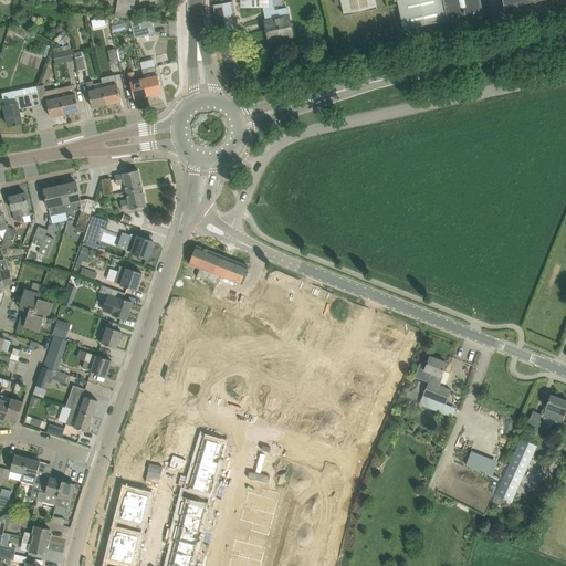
[(135,0),(117,0),(115,16),(133,18),(133,16),(135,0)]
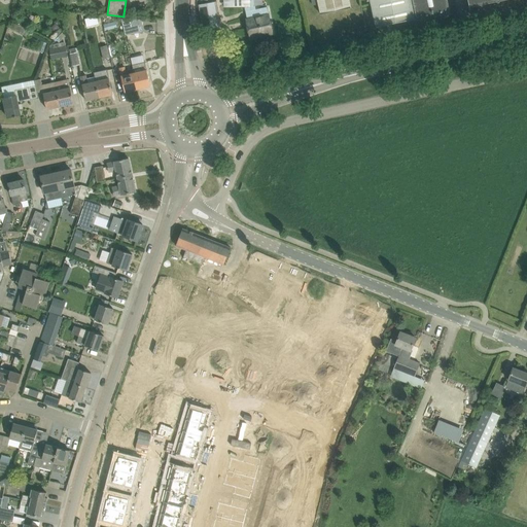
[(349,0),(317,0),(321,14),(351,7),(349,0)]
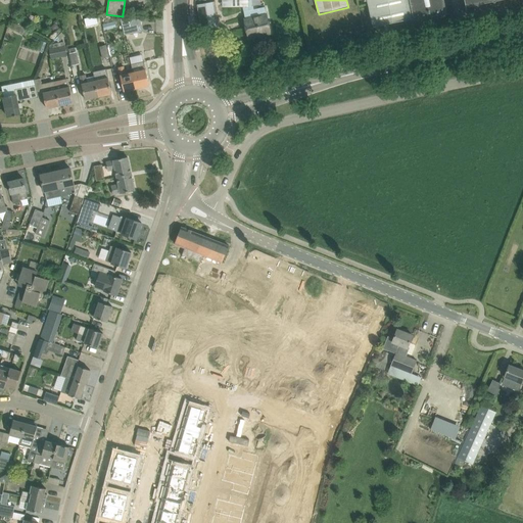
[(367,0),(374,27),(414,18),(414,19),(447,12),(444,0),(367,0)]
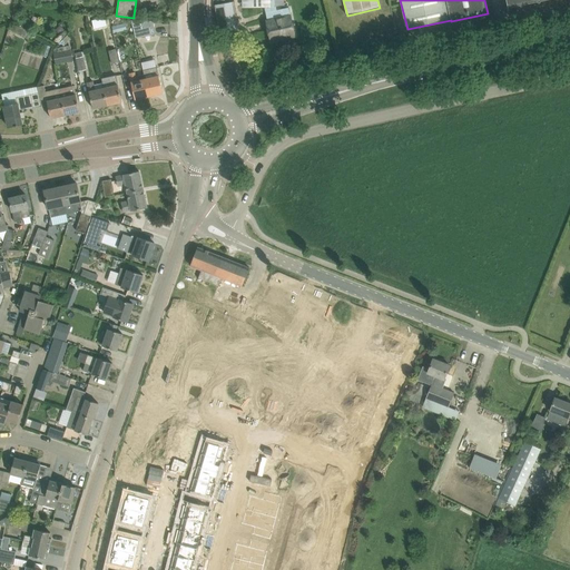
[(228,23),(229,29),(238,27),(233,1),(215,5),(219,26),(228,23)]
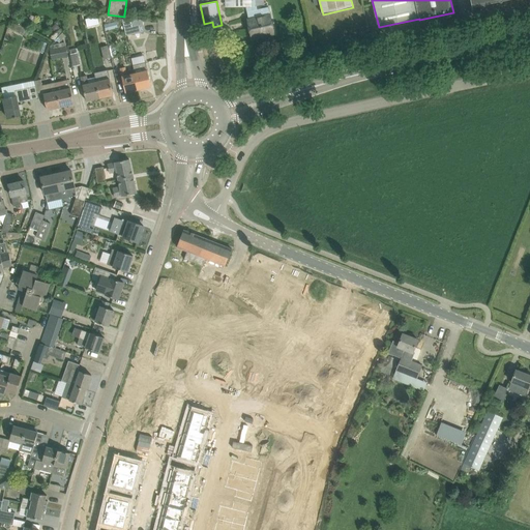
[(274,32),(270,16),(248,20),(253,37),(274,32)]
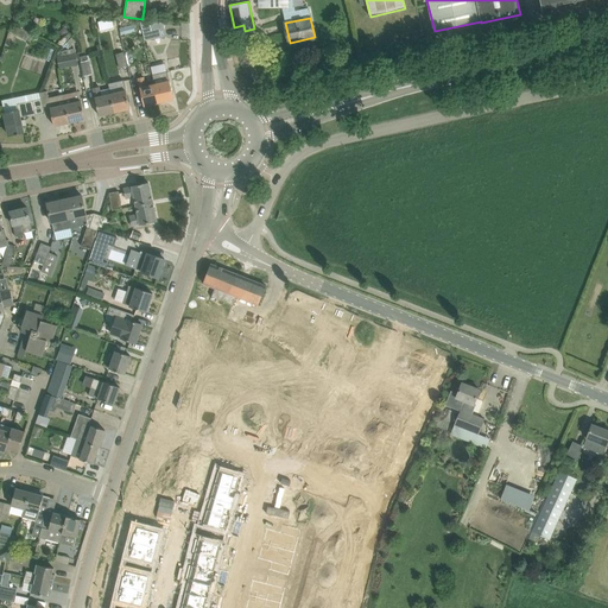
[(31,42),(35,36),(16,25),(12,24),(8,31),(31,42)]
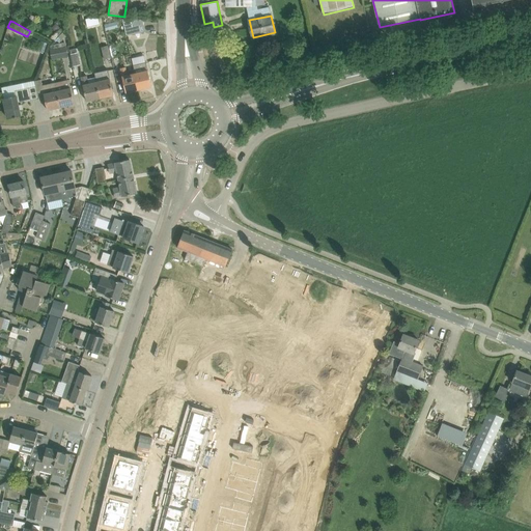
[(14,22),(30,31),(32,27),(21,21),(20,24),(14,21),(14,22)]
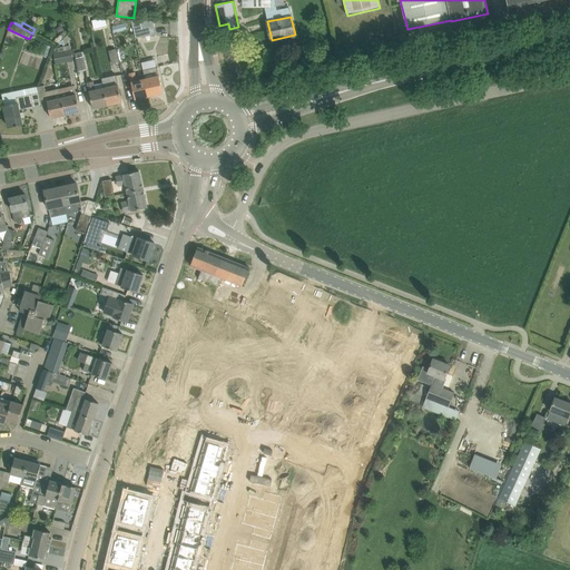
[(126,22),(117,25),(112,26),(115,32),(127,30),(126,22)]
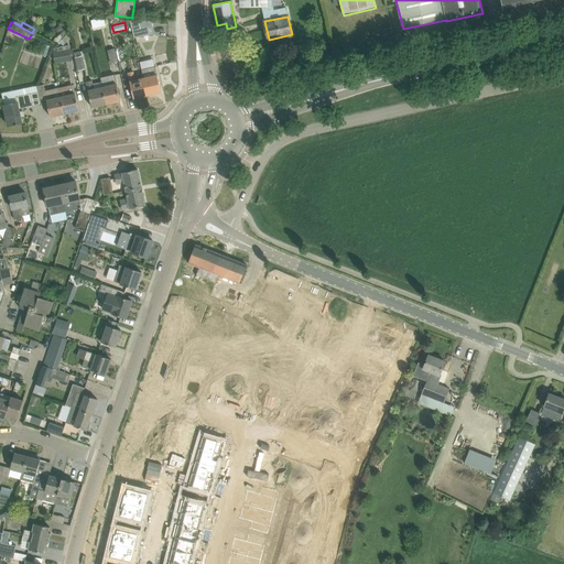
[(152,28),(136,30),(137,38),(154,34),(152,28)]
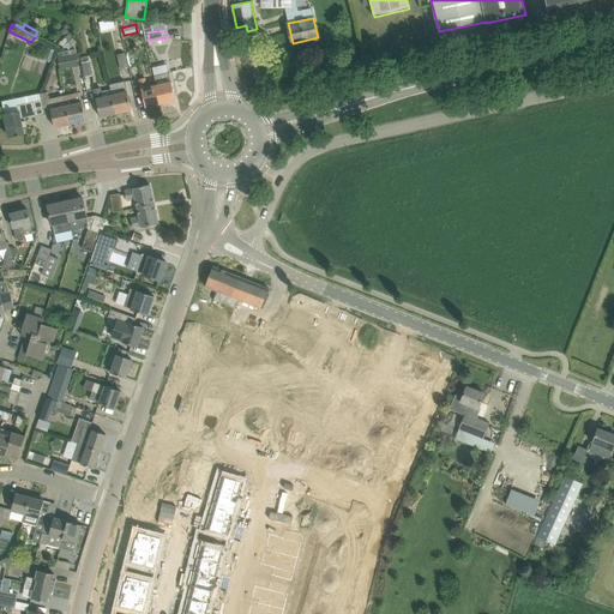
[(71,48),(77,42),(72,37),(67,43),(71,48)]
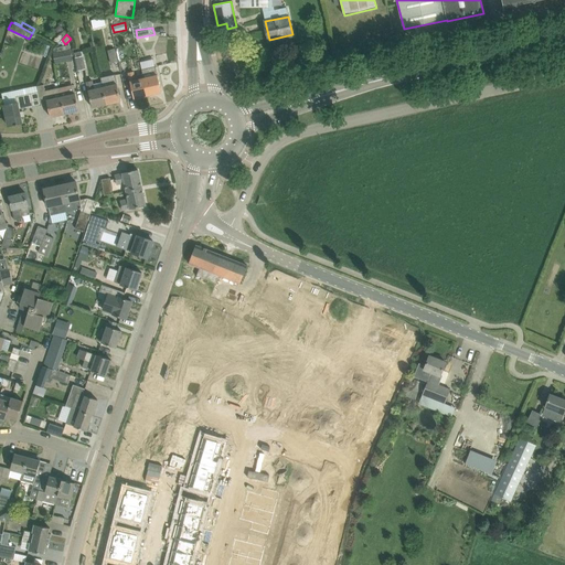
[(55,63),(73,60),(71,45),(53,49),(55,63)]
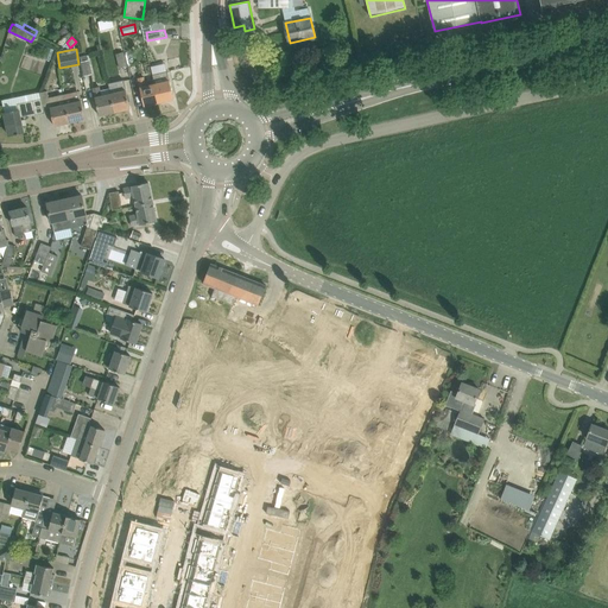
[(84,76),(93,74),(89,59),(88,55),(84,56),(83,51),(78,52),(80,57),(81,57),(84,76)]
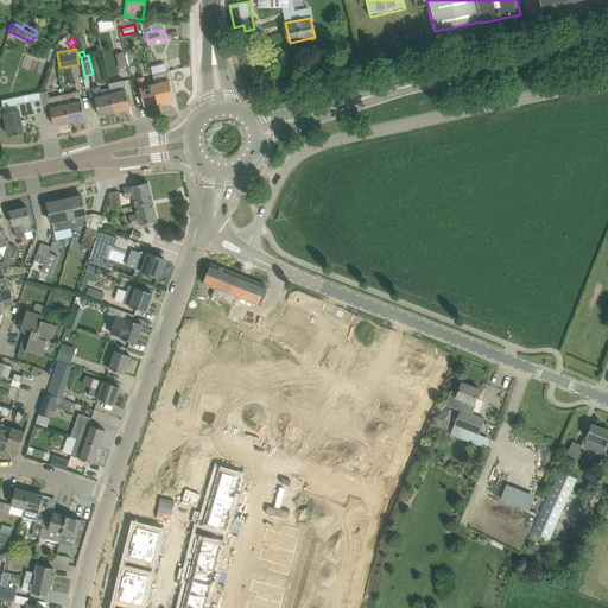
[(116,54),(119,68),(127,65),(125,52),(116,54)]
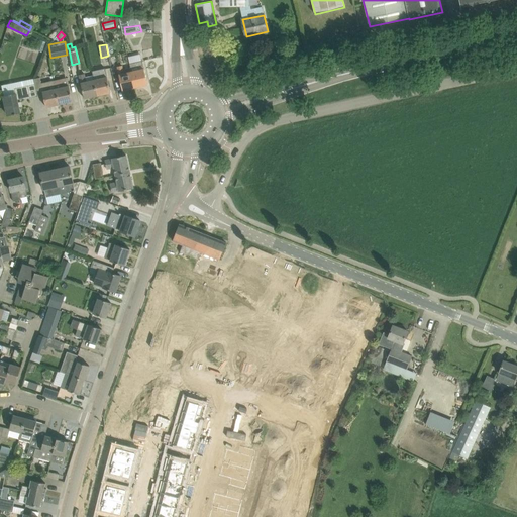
[(131,71),(135,87),(147,84),(142,61),(141,61),(139,54),(128,57),(131,71)]
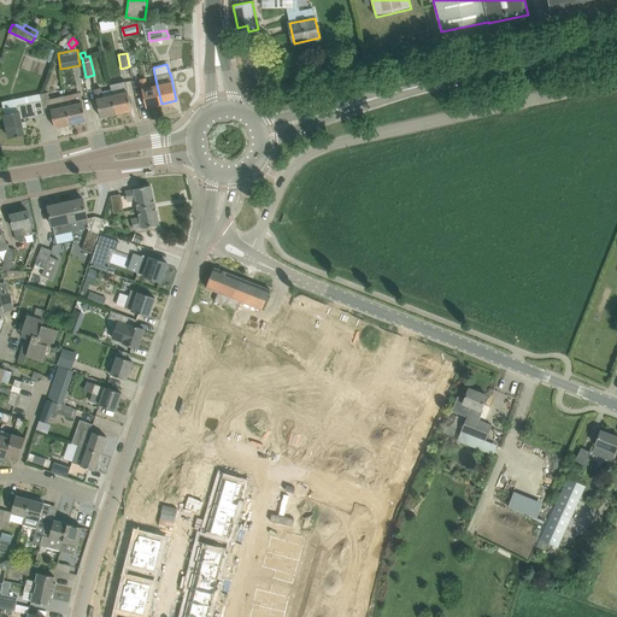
[(162,104),(157,84),(148,86),(147,77),(140,78),(147,107),(162,104)]
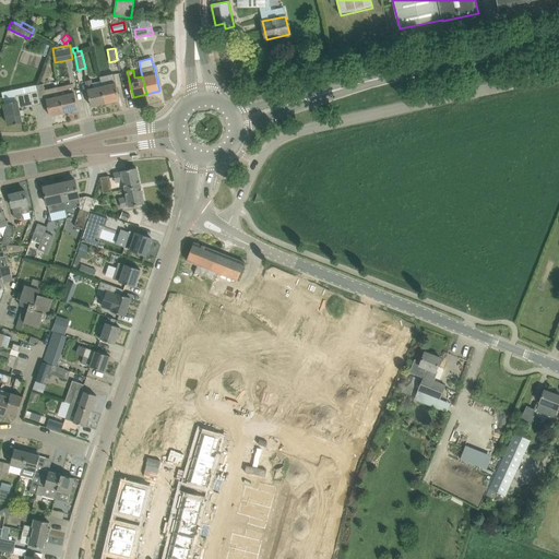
[(120,99),(118,90),(114,74),(108,75),(110,84),(102,85),(106,103),(120,99)]
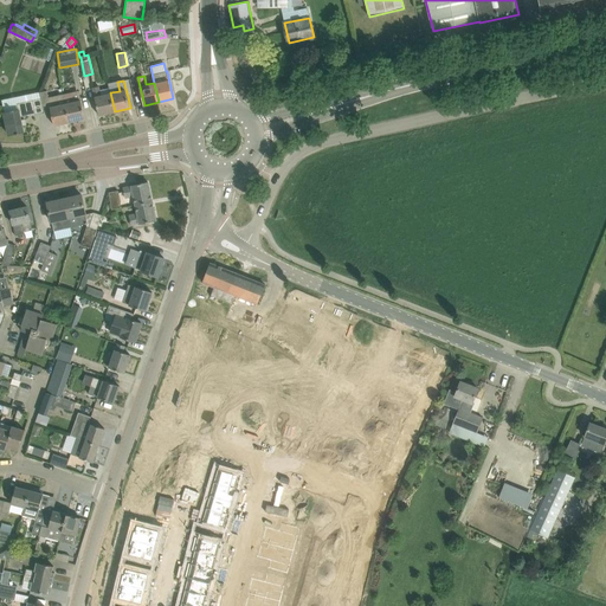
[(115,111),(110,92),(109,88),(101,90),(100,85),(92,88),(100,115),(115,111)]
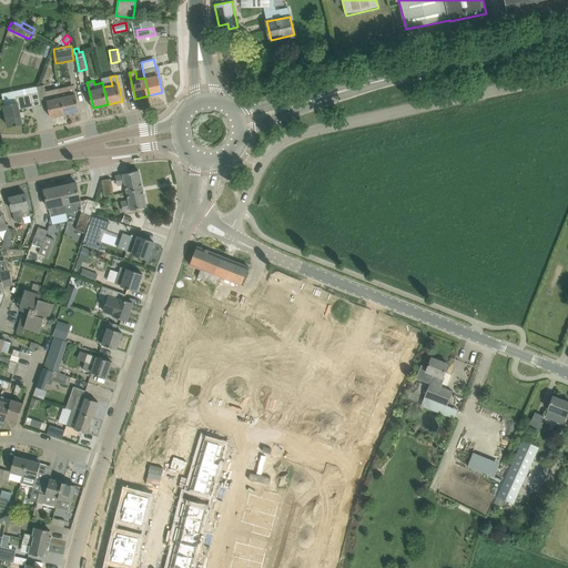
[(44,84),(41,85),(38,93),(40,100),(47,99),(51,118),(66,114),(60,88),(46,91),(44,84)]
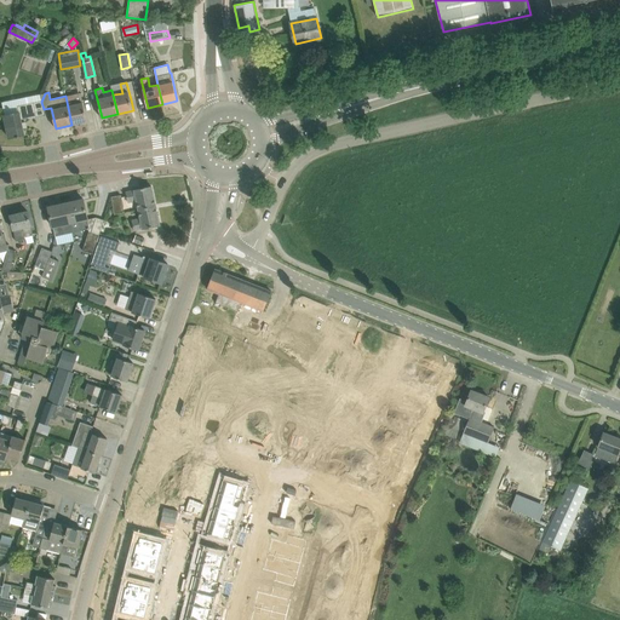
[(41,102),(45,93),(3,102),(5,114),(10,138),(17,137),(19,137),(19,136),(24,135),(22,119),(45,114),(44,109),(41,102)]
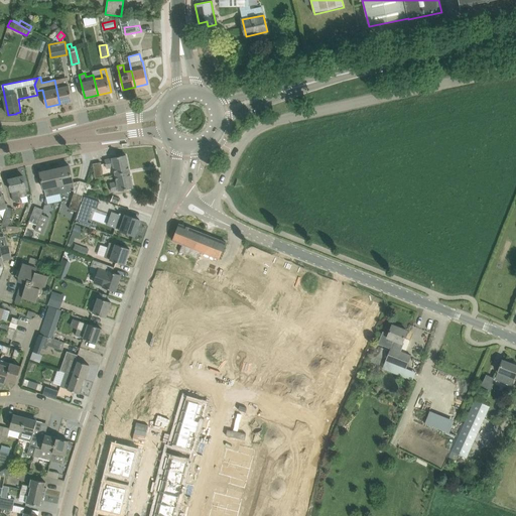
[(73,101),(68,78),(54,80),(59,104),(73,101)]
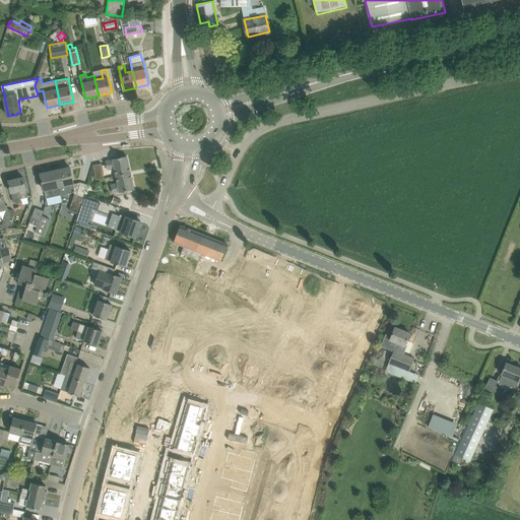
[(115,169),(116,174),(117,176),(131,173),(127,156),(113,159),(106,161),(108,170),(115,169)]
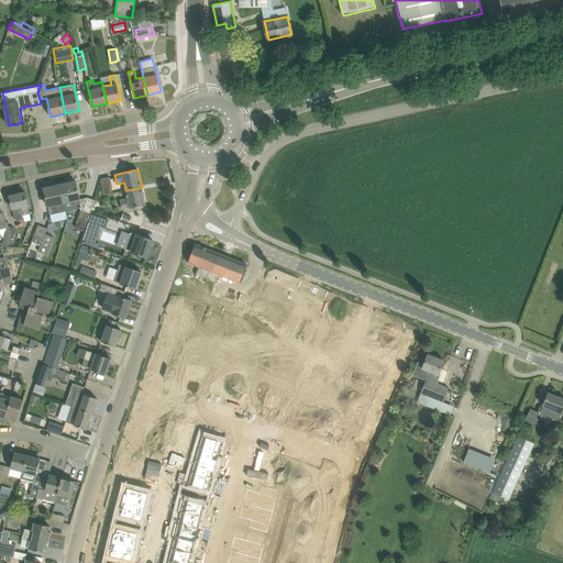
[(113,192),(112,188),(110,177),(101,178),(105,195),(113,192)]
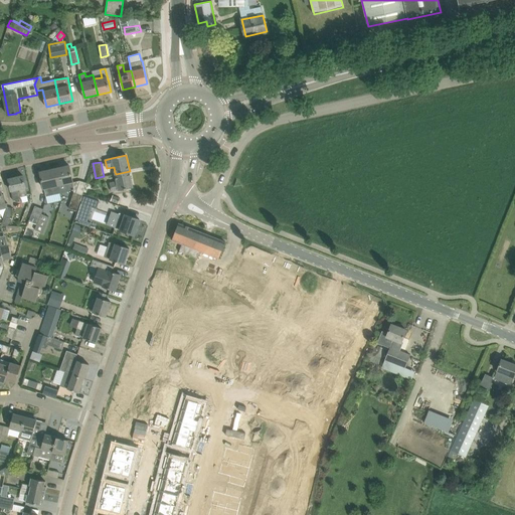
[(73,182),(71,175),(69,165),(55,169),(60,193),(73,190),(74,192),(69,207),(77,210),(80,202),(80,203),(83,195),(82,195),(75,193),(80,180),(79,180),(73,182)]
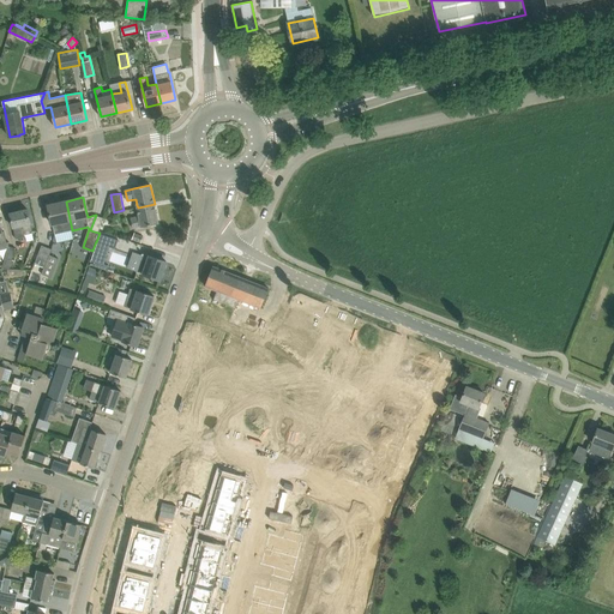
[(72,230),(66,202),(48,205),(53,226),(54,226),(55,234),(72,230)]
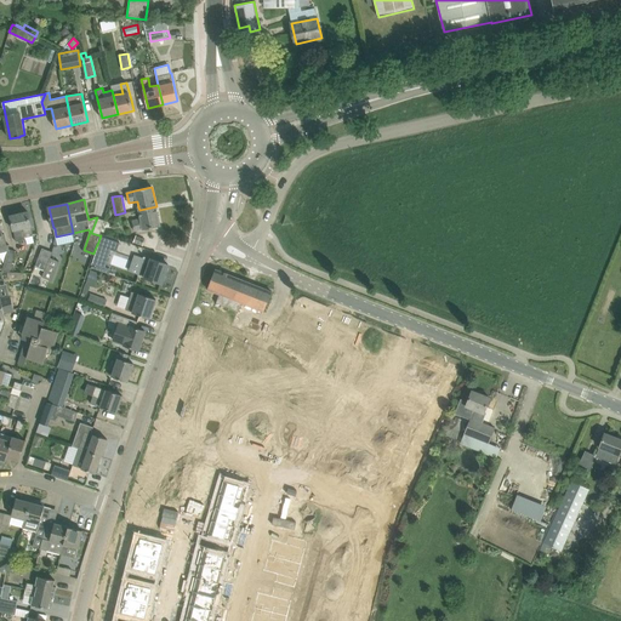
[(157,206),(140,210),(141,218),(132,221),(135,231),(143,229),(160,226),(157,206)]
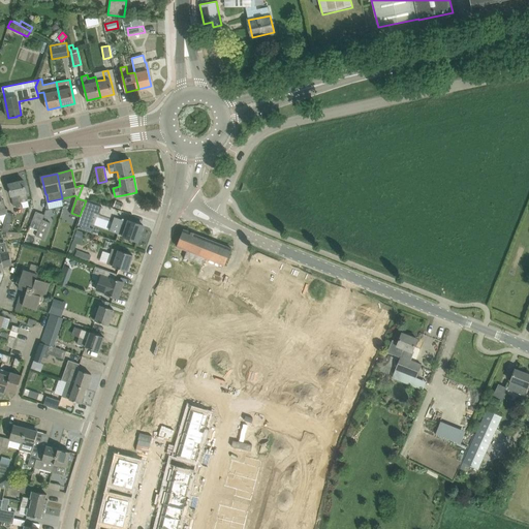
[(8,184),(13,206),(22,204),(22,201),(28,200),(27,193),(24,181),(8,184)]
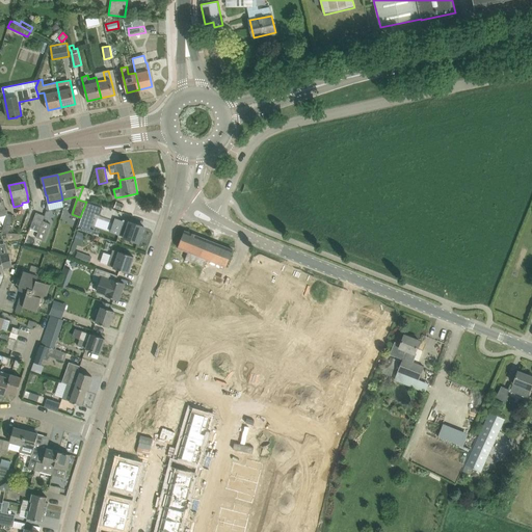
[(121,201),(116,202),(114,209),(122,211),(123,206),(120,205),(121,201)]
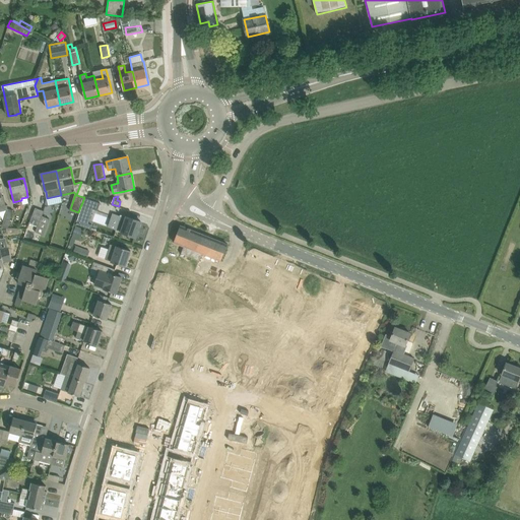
[(84,197),(81,205),(82,205),(76,223),(85,226),(86,223),(88,223),(93,209),(98,210),(101,202),(84,197)]
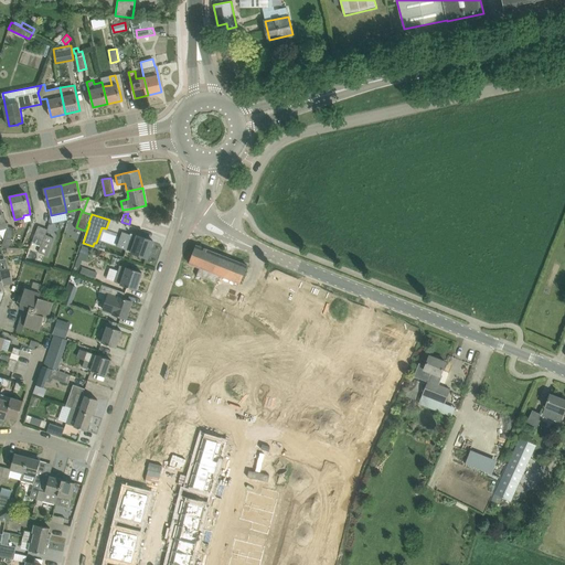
[(39,225),(32,243),(41,245),(39,252),(48,255),(49,251),(57,254),(61,243),(53,240),(54,237),(45,235),(48,230),(39,225)]
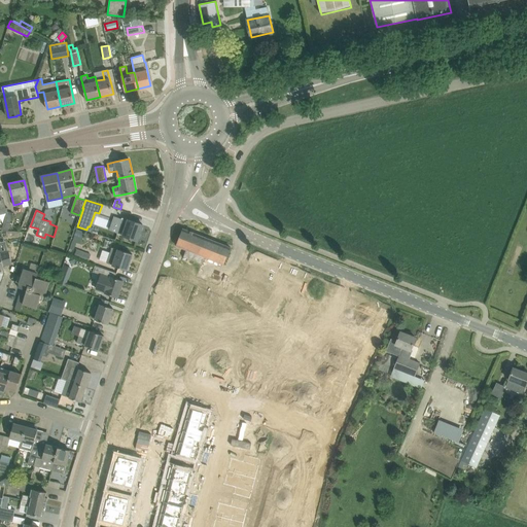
[(13,213),(7,211),(7,212),(2,231),(8,231),(13,213)]
